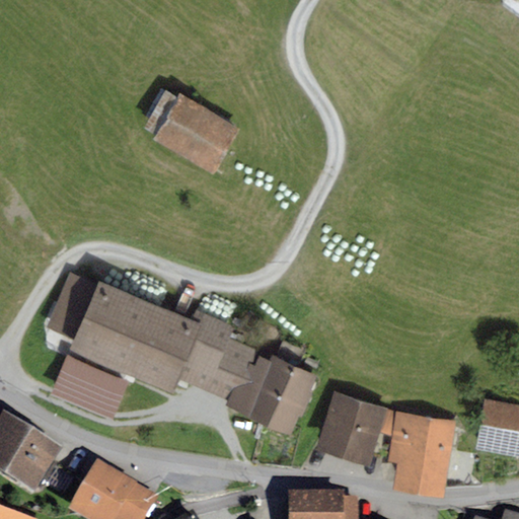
[(240,129),(179,92),(176,98),(165,91),(143,127),(155,135),(152,139),(212,175),(240,129)]
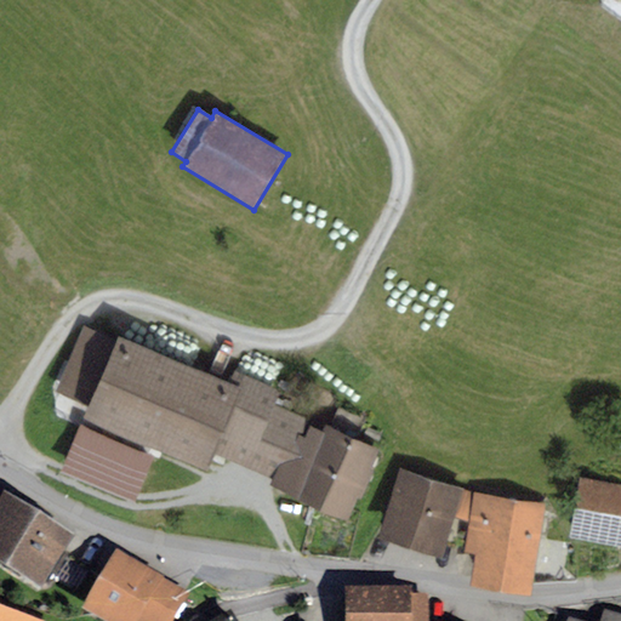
[(56,392),(89,405),(84,417),(205,471),(212,454),(272,479),(278,465),(290,461),(306,425),(308,419),(275,403),(281,391),(235,371),(228,386),(118,337),(114,341),(84,328),(56,392)]
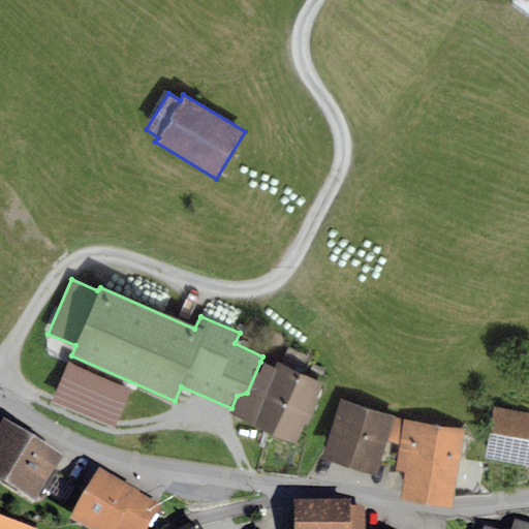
[(237,396),(231,408),(227,413),(294,442),(320,381),(277,362),(274,368),(260,362),(247,393),(237,396)]
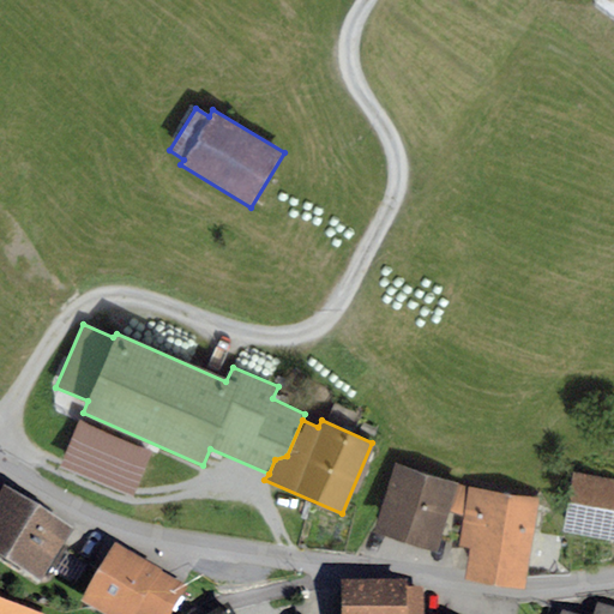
[(457,483),(393,464),(372,536),(437,551),(441,539),(449,540),(455,513),(449,511),(457,483)]
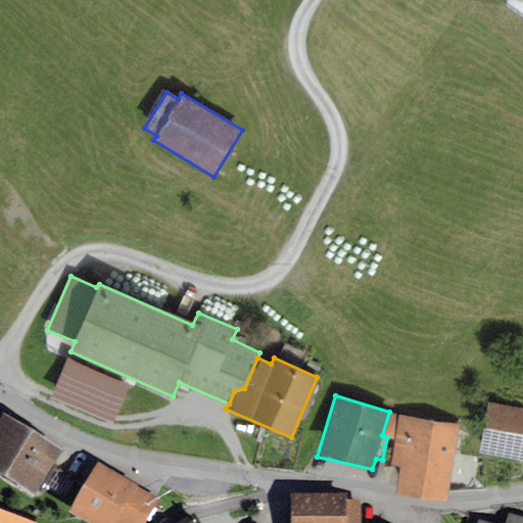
[(522,408),(487,402),(478,453),(522,461),(522,408)]
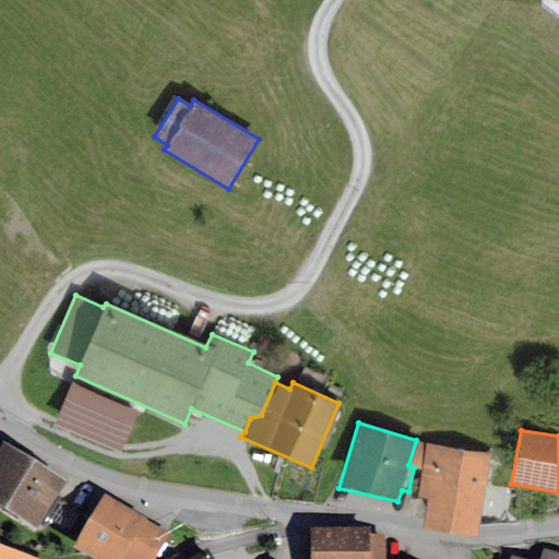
[(426,443),(416,440),(408,465),(414,467),(421,470),(418,497),(427,499),(423,526),(477,534),(489,453),(426,443)]
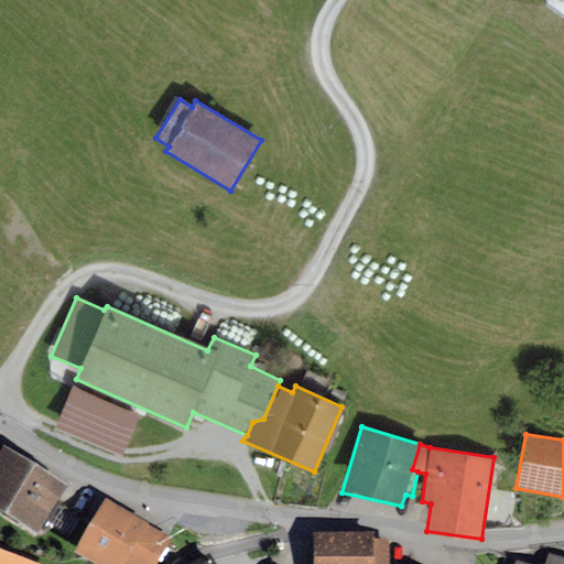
[(1,454),(0,455),(0,521),(38,544),(67,491),(1,454)]
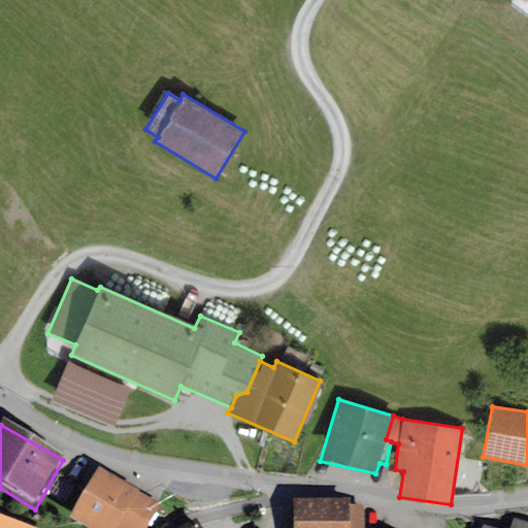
[(151,527),(162,508),(99,473),(70,526),(74,527),(151,527)]
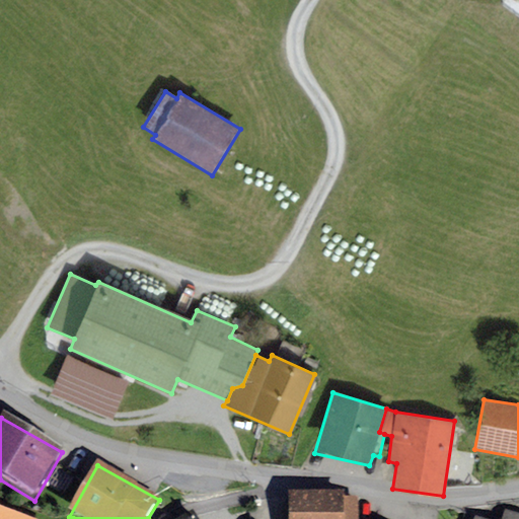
[(343,494),(285,496),(286,518),(356,518),(356,499),(343,500),(343,494)]
